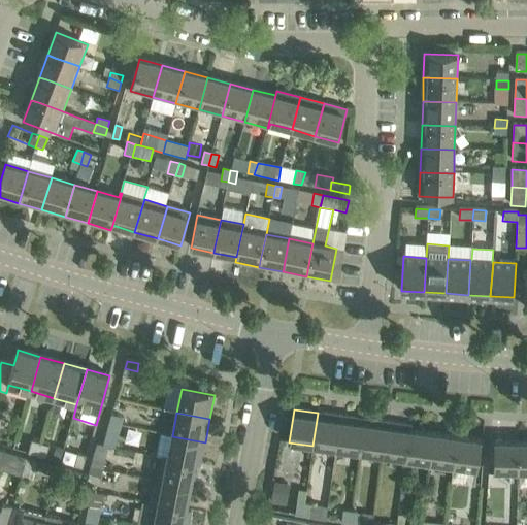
[(336,450),(341,416),(318,413),(313,446),(336,450)]
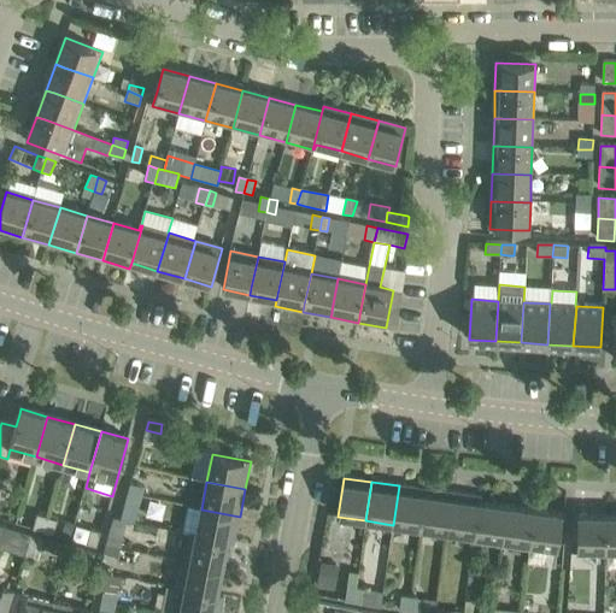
[(128,495),(141,497),(144,489),(130,485),(128,495)]
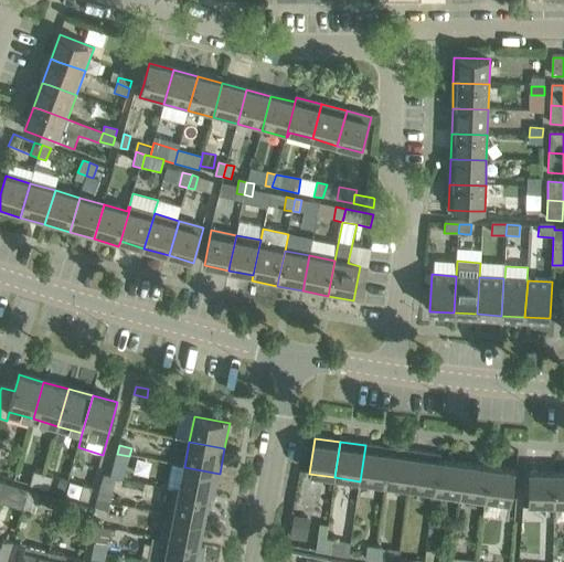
[(385,485),(391,448),(365,445),(360,481),(385,485)]
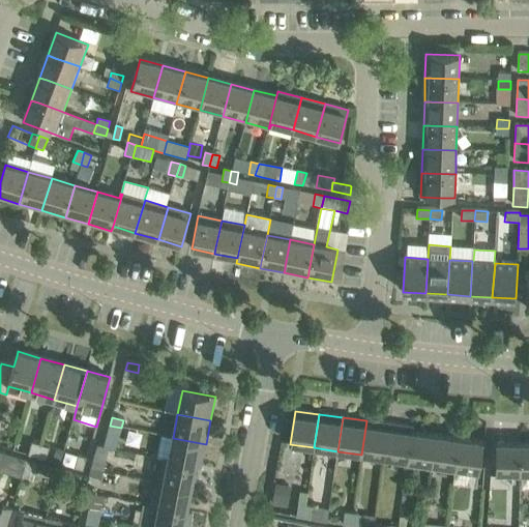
[(385,458),(390,425),(366,420),(361,455),(385,458)]
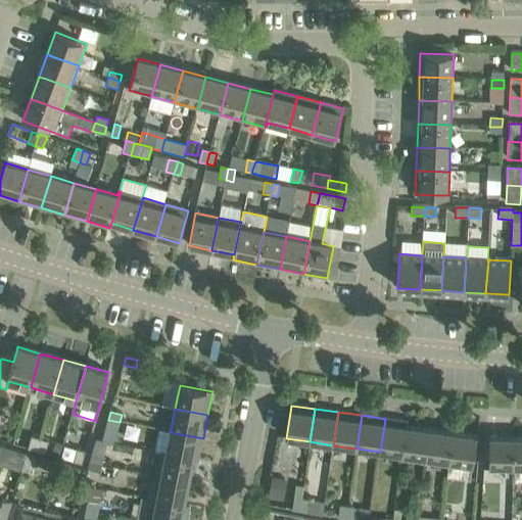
[(408,427),(409,422),(385,419),(380,452),(402,455),(408,427)]
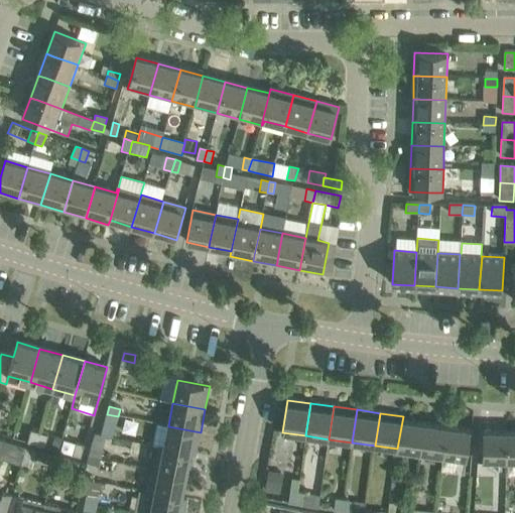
[(118,416),(107,414),(105,420),(116,423),(118,416)]
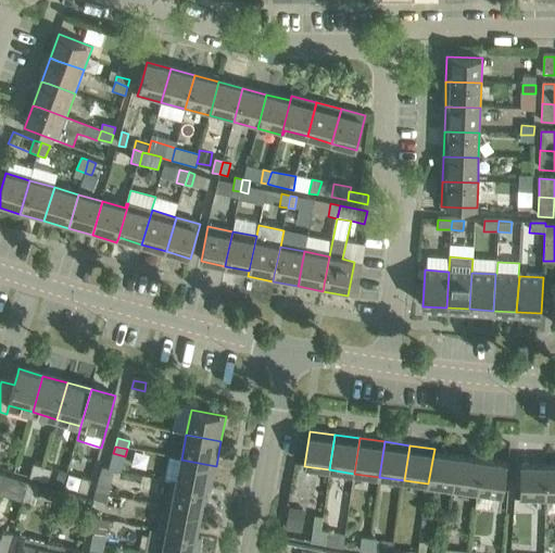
[(453,492),(458,457),(433,454),(428,484),(427,489),(453,492)]
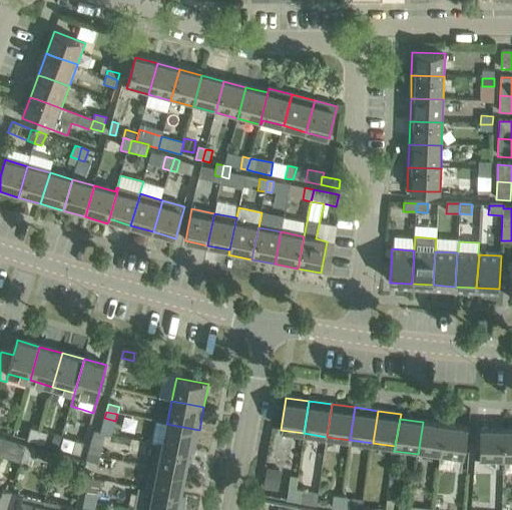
[(441,458),(445,425),(423,422),(418,454),(441,458)]
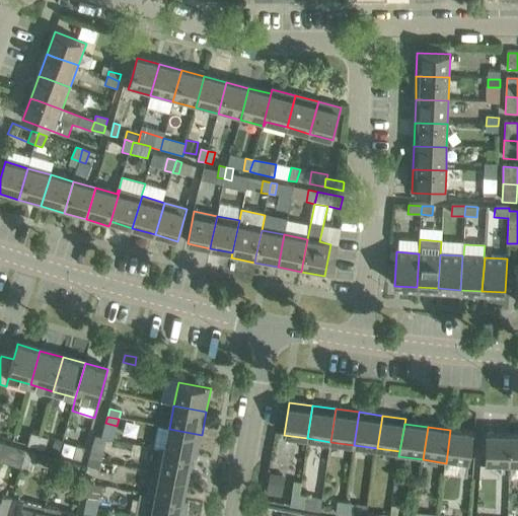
[(197,458),(202,435),(169,429),(164,450),(185,455),(192,457),(197,458)]
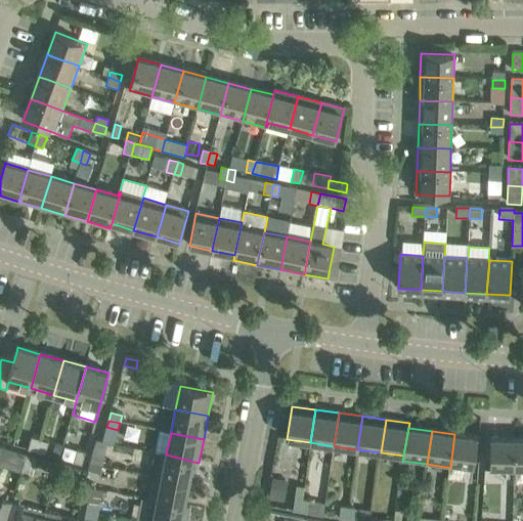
[(473,471),(478,438),(454,434),(450,468),(473,471)]
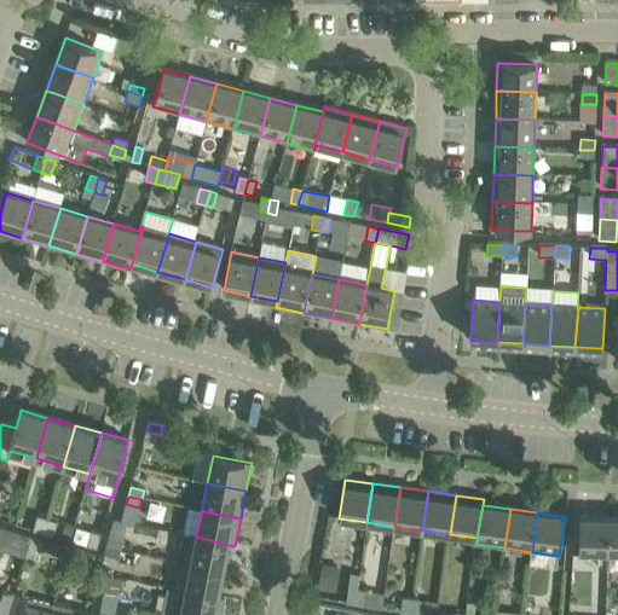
[(44,534),(47,521),(38,517),(33,532),(44,534)]
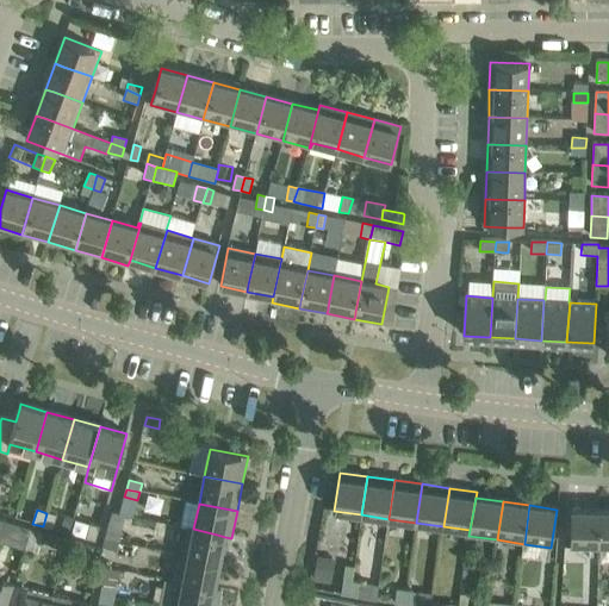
[(598,550),(598,511),(571,511),(571,535),(571,549),(598,550)]
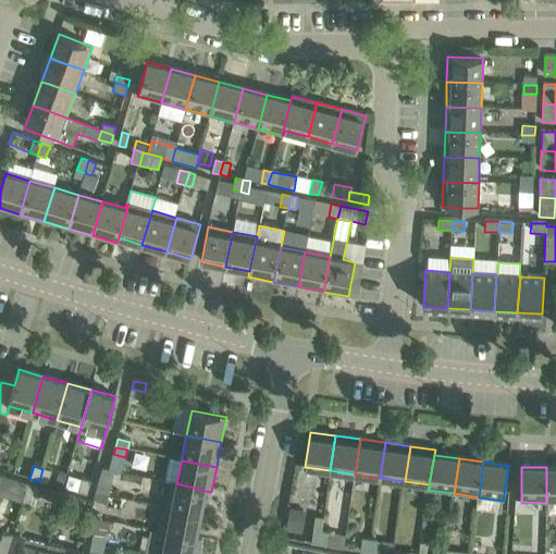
[(555,467),(546,467),(546,503),(555,502),(555,467)]
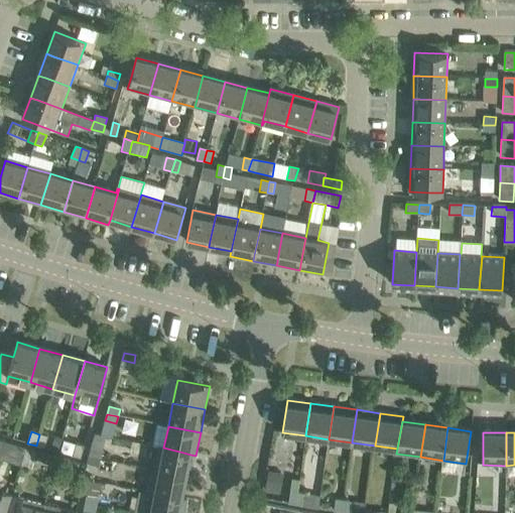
[(36,445),(44,447),(47,436),(39,434),(36,445)]
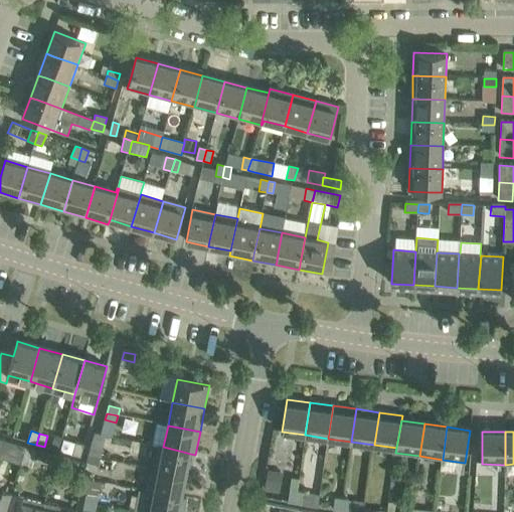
[(54,436),(51,446),(58,448),(61,438),(54,436)]
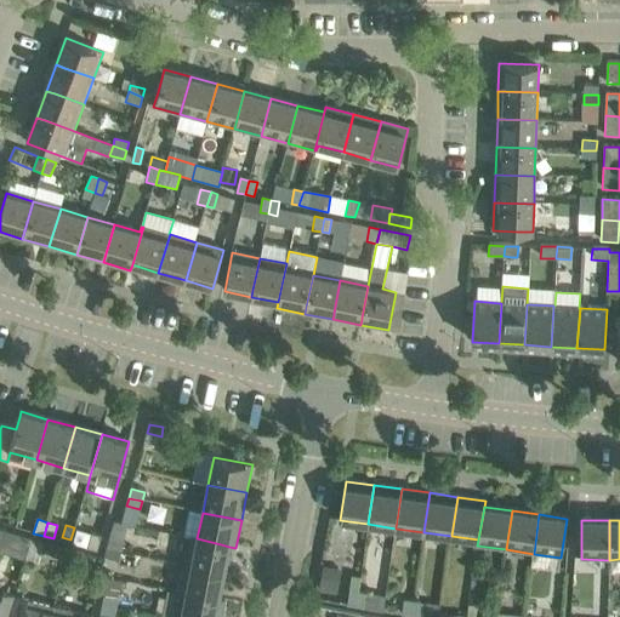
[(97,550),(102,537),(91,533),(86,548),(97,550)]
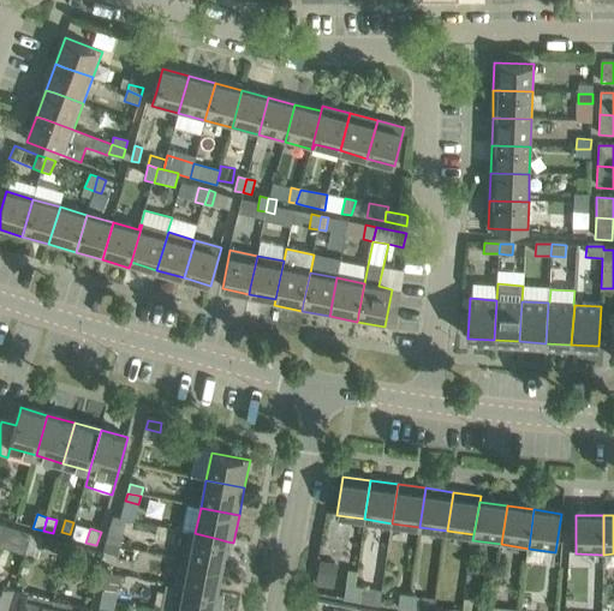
[(227,541),(219,539),(195,533),(190,532),(184,559),(214,565),(222,567),(227,541)]
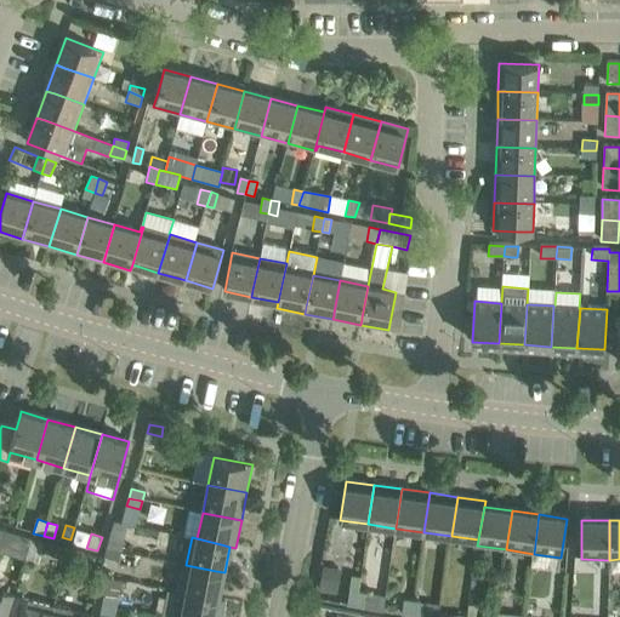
[(106,549),(120,553),(123,546),(108,541),(106,549)]
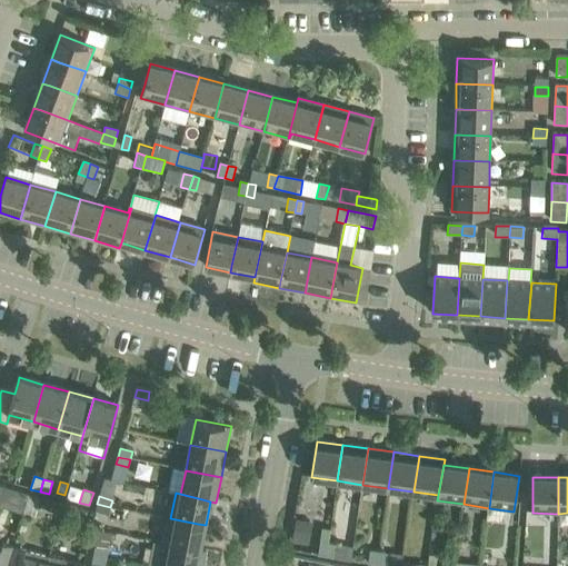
[(108,518),(122,520),(123,510),(110,508),(110,507),(97,504),(95,512),(108,516),(108,518)]
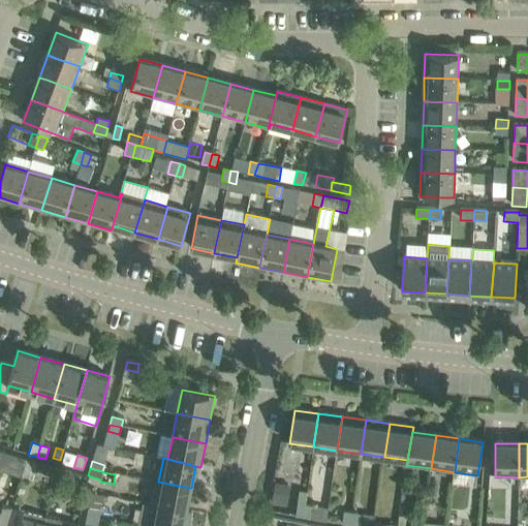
[(191,488),(184,487),(158,482),(153,506),(158,507),(159,504),(184,509),(187,511),(191,488)]
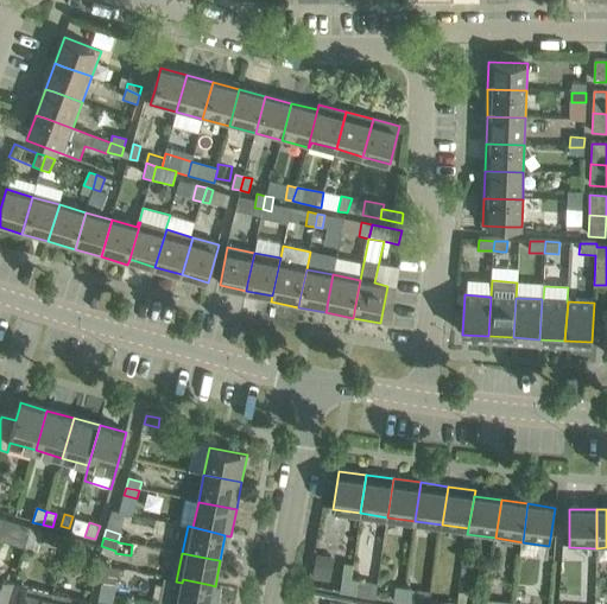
[(317,554),(313,579),(330,583),(334,558),(317,554)]
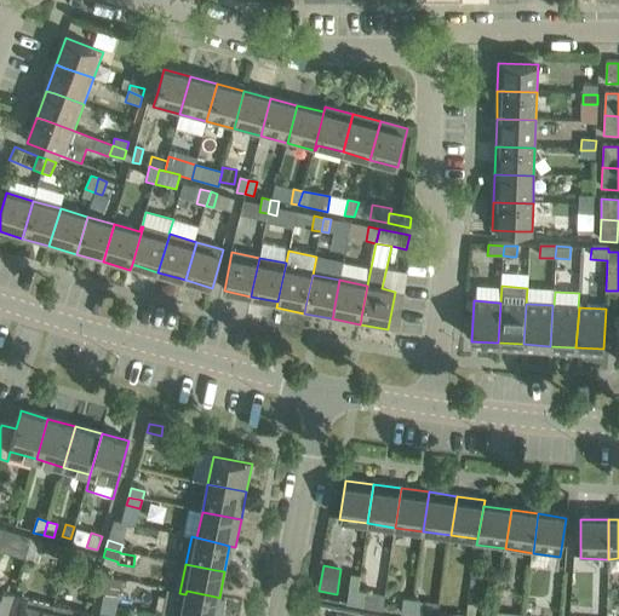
[(219,598),(216,597),(187,591),(185,594),(182,615),(222,615),(225,599),(219,598)]
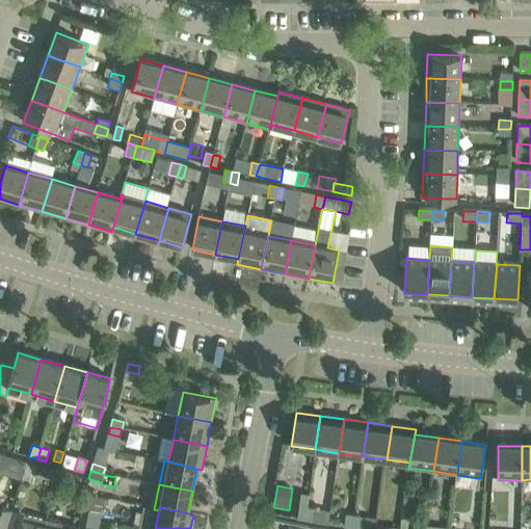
[(299,507),(297,520),(306,521),(307,508),(306,508),(299,507)]
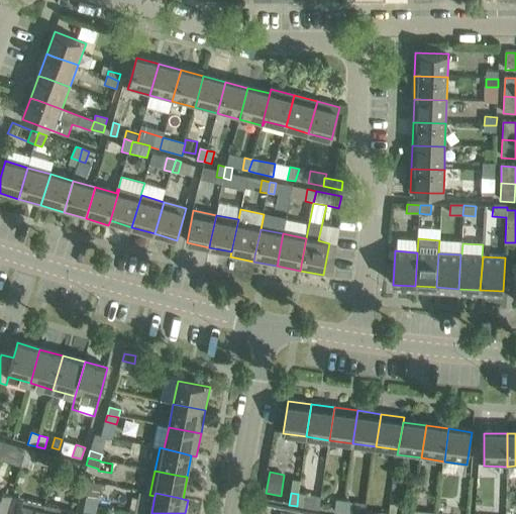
[(3,494),(1,500),(0,499),(0,513),(8,513),(13,497),(3,494)]
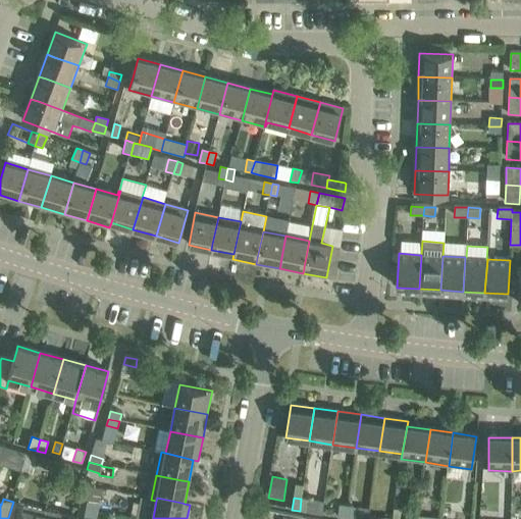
[(301,499),(300,511),(306,512),(308,500),(301,499)]
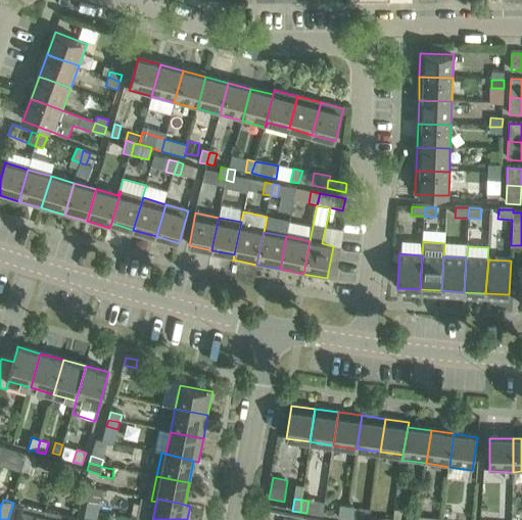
[(46,511),(24,506),(13,503),(8,519),(44,519),(45,517),(46,511)]
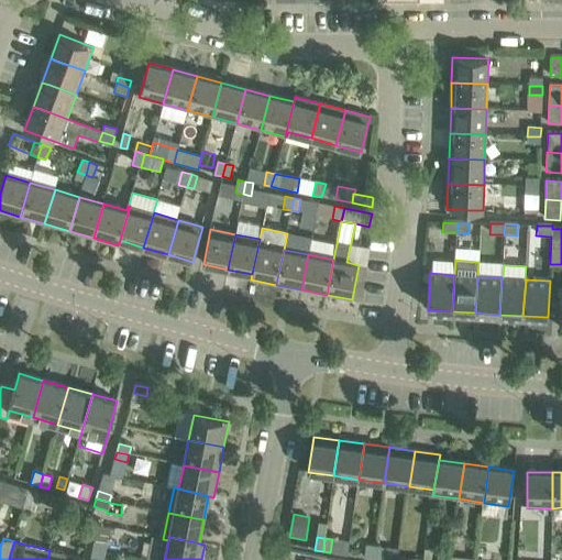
[(92,548),(105,551),(106,544),(94,541),(92,548)]
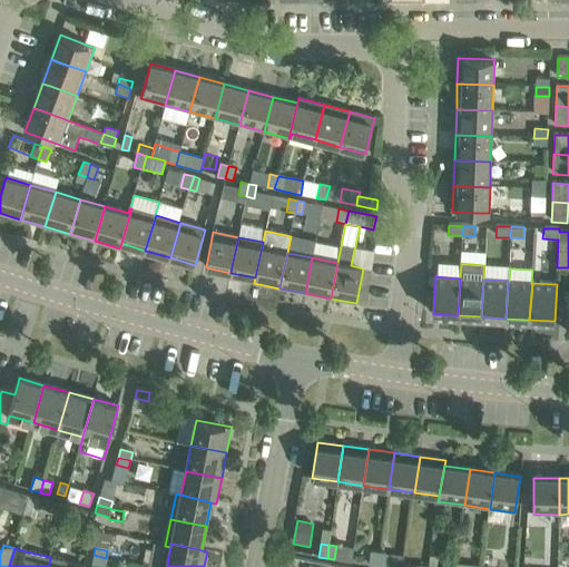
[(378,566),(380,554),(371,553),(369,565),(373,566),(378,566)]
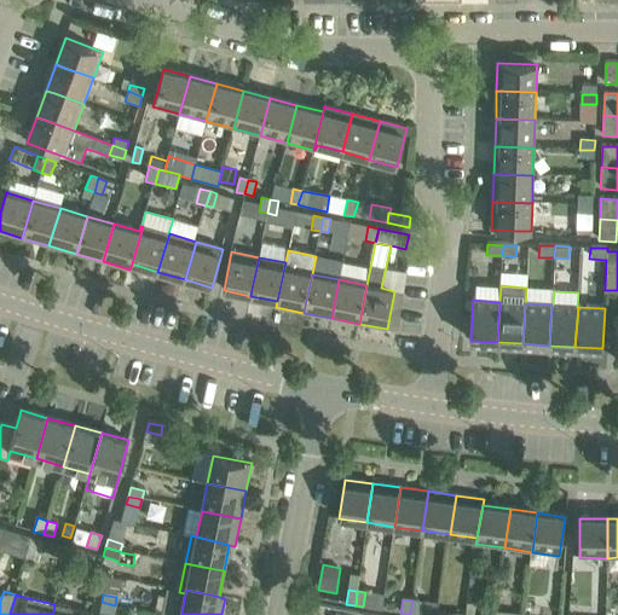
[(115,605),(102,602),(99,611),(100,613),(107,614),(113,614),(115,605)]
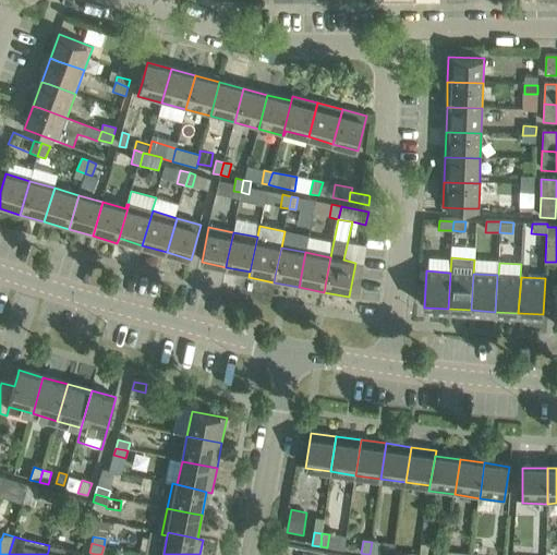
[(81,554),(49,545),(48,552),(47,554),(81,554)]
